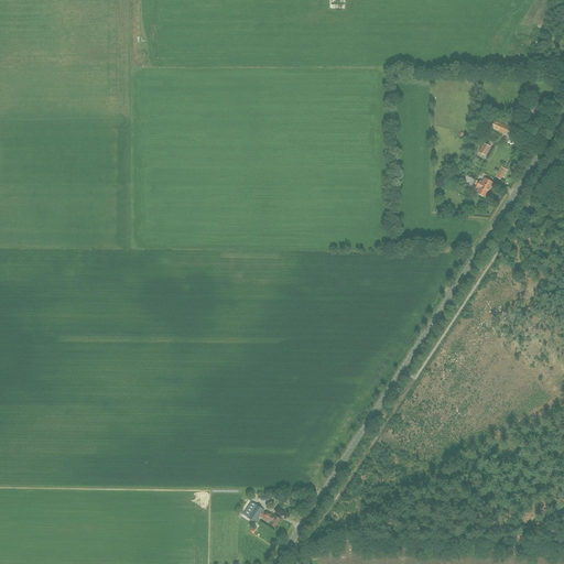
[(532,107),(529,114),(540,120),(544,114),(532,107)]
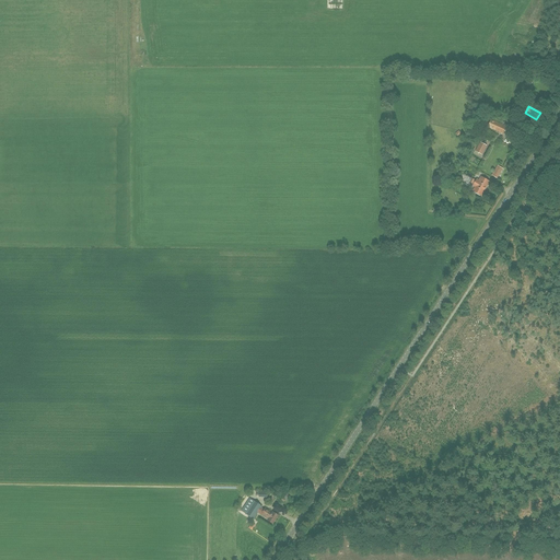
[(486,126),(488,127),(503,135),(506,127),(492,120),(490,124),(488,123),(486,126)]
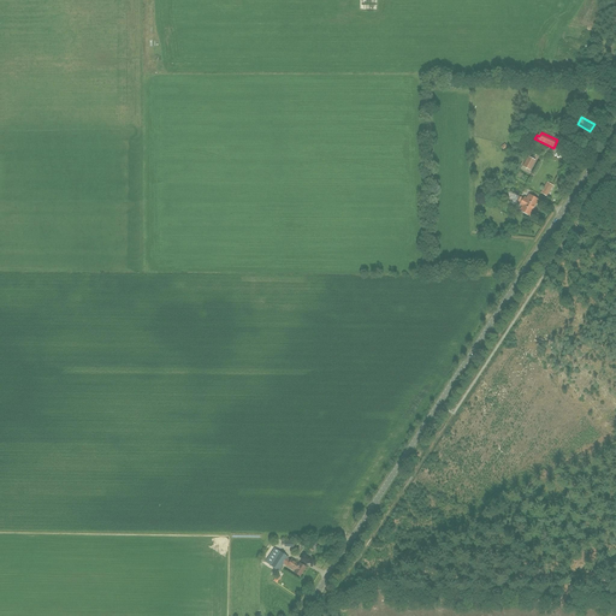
[(523,166),(529,170),(534,160),(528,157),(523,166)]
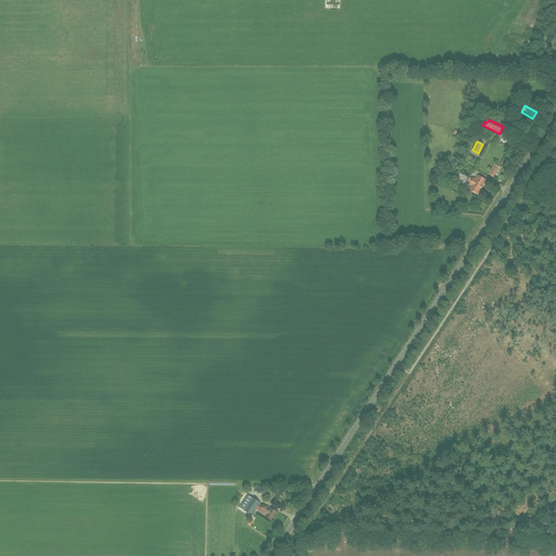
[(494,165),(489,175),(493,177),(498,167),(494,165)]
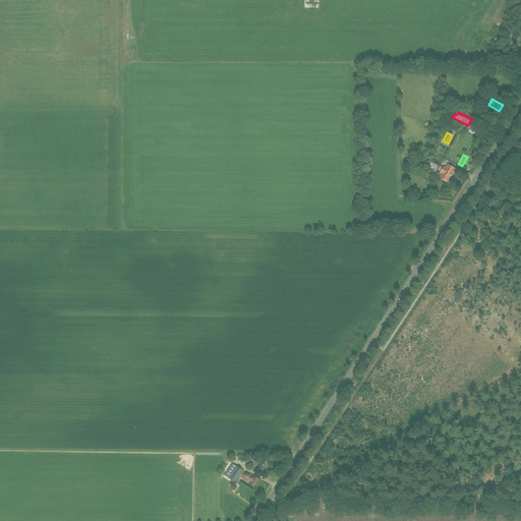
[(438,170),(441,172),(441,173),(443,174),(441,178),(448,183),(456,169),(448,165),(446,168),(444,167),(444,168),(440,166),(438,170)]
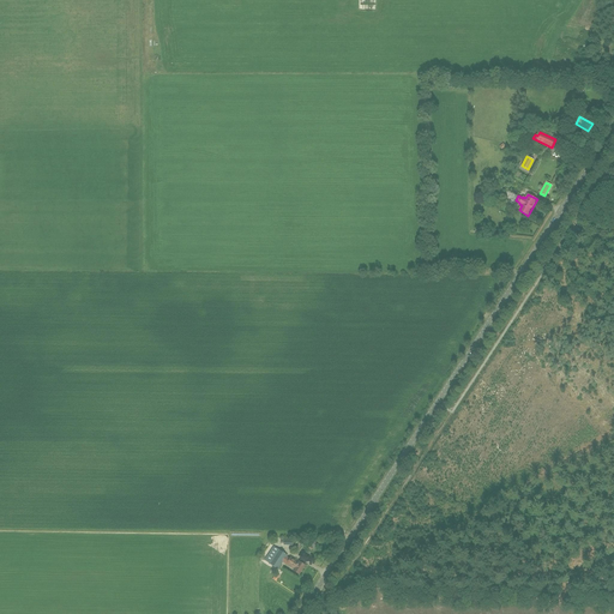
[(299,563),(296,561),(296,560),(290,557),(289,558),(287,557),(287,555),(274,547),(264,561),(278,570),(282,563),(294,570),(295,569),(300,572),(305,565),(299,561),(299,563)]
